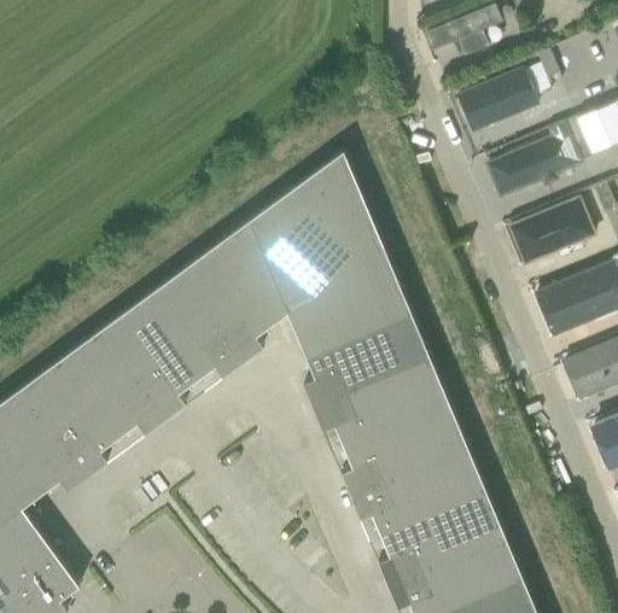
[(530,9),(526,0),(512,0),(518,13),(530,9)]
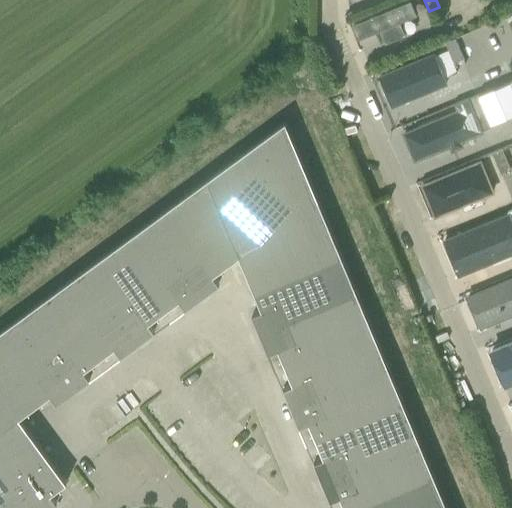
[(345,19),(348,27),(389,11),(386,4),(345,19)]
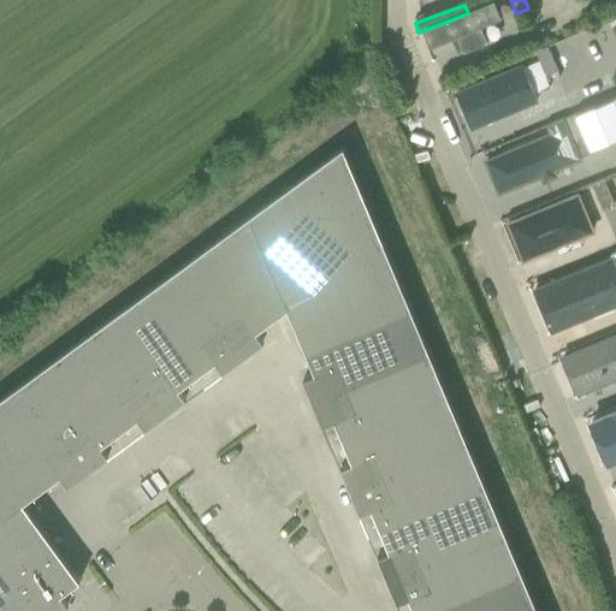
[(492,7),(425,35),(432,53),(457,42),(463,58),(486,48),(480,33),(499,25),(492,7)]
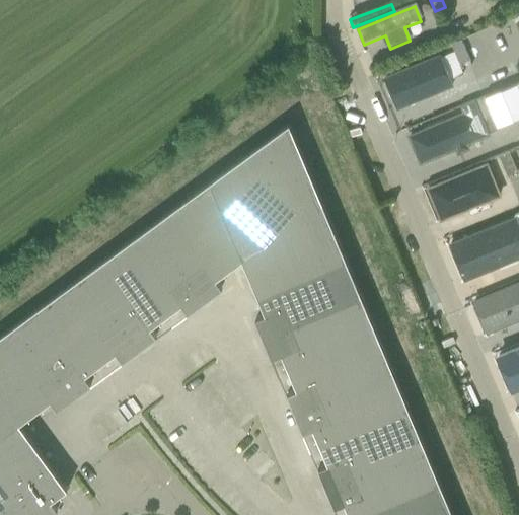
[(469,62),(461,43),(450,48),(459,67),(469,62)]
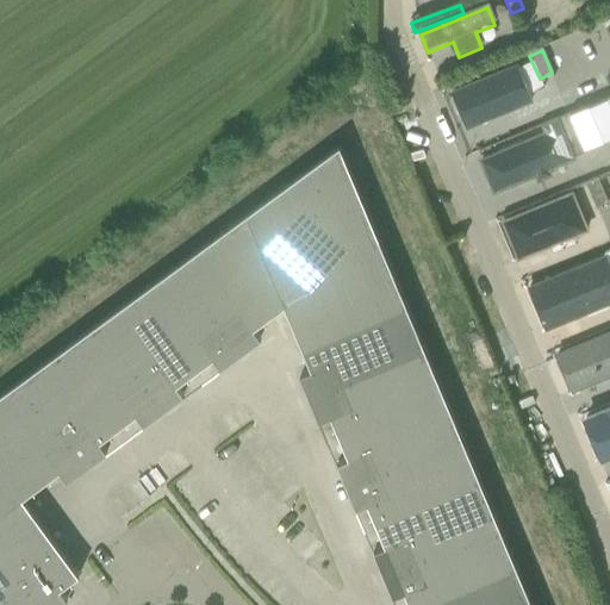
[(516,69),(452,95),(459,113),(478,105),(485,123),(530,104),(516,69)]
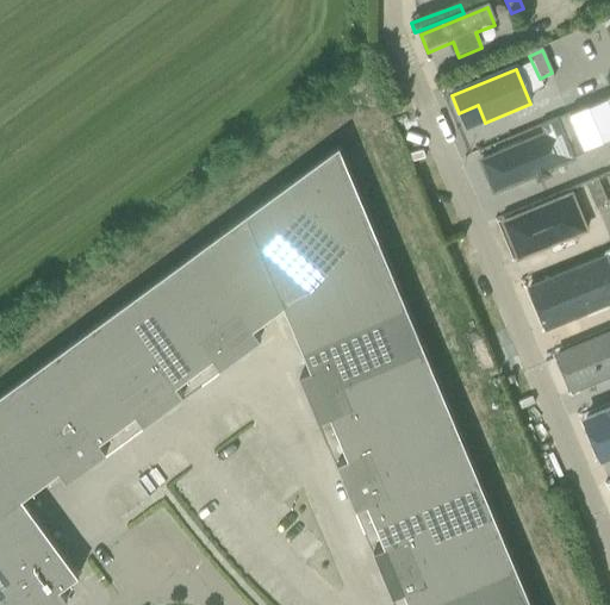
[(547,137),(559,167),(574,161),(587,156),(586,151),(609,141),(609,106),(608,100),(571,116),(543,128),(547,137)]
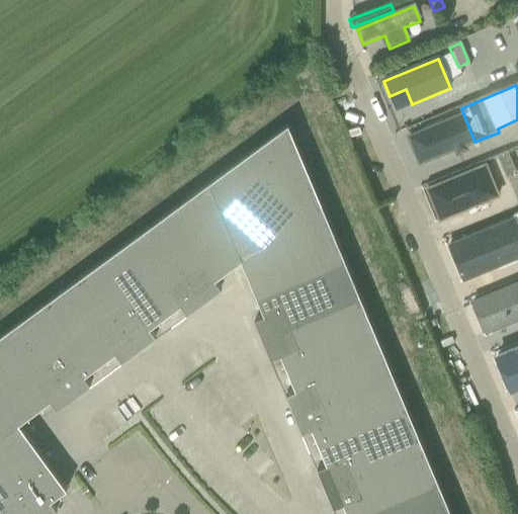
[(475,142),(464,116),(409,140),(419,166),(454,151),(465,147),(476,143),(475,142)]
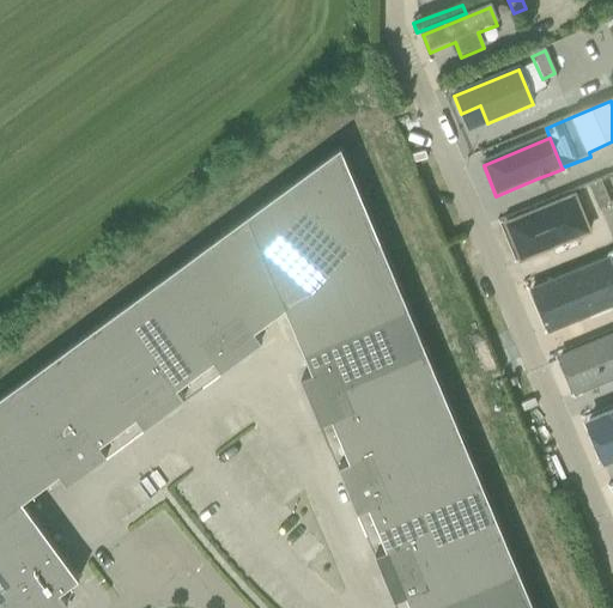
[(340,150),(176,271),(241,359),(261,344),(254,334),(285,311),(340,150)]
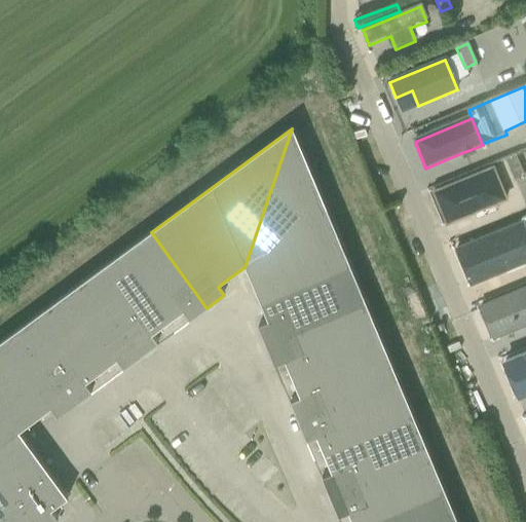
[(350,267),(292,128),(245,267),(260,304),(350,267)]
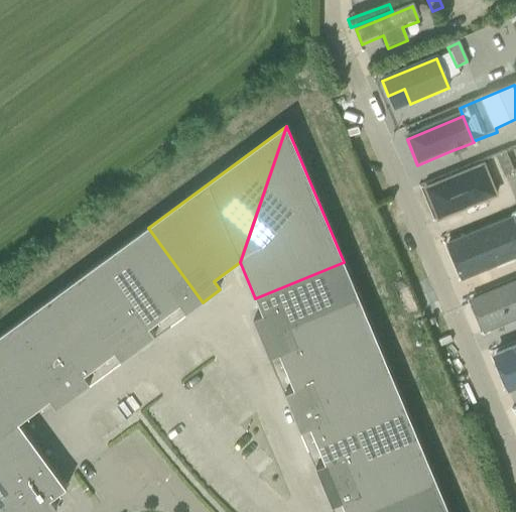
[(503,179),(513,174),(505,154),(494,159),(503,179)]
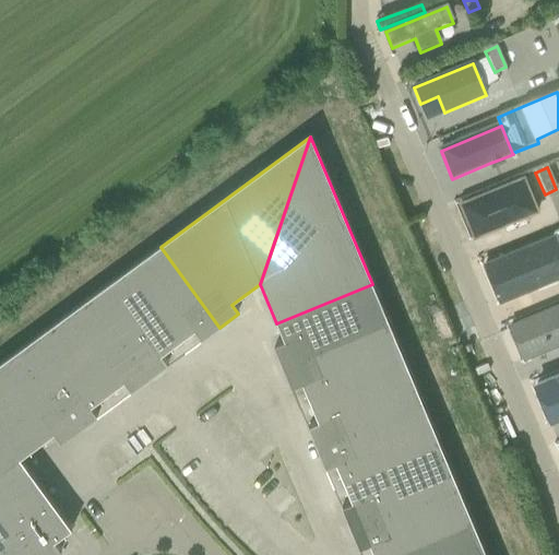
[(523,181),(461,207),(474,240),(537,214),(523,181)]
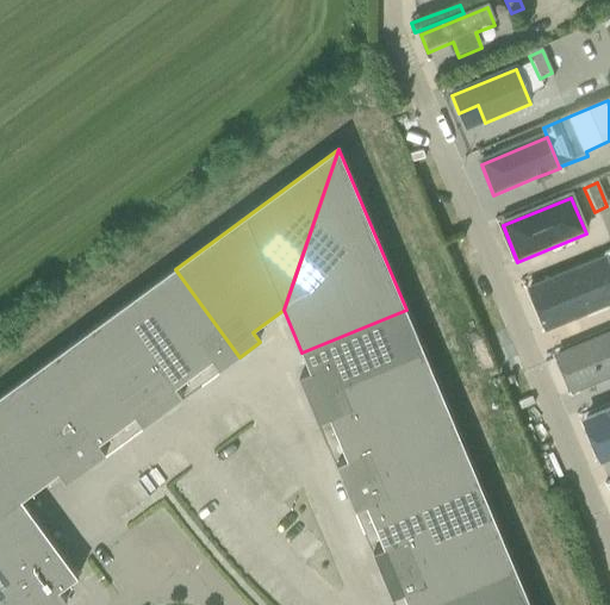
[(546,332),(584,317),(609,305),(609,272),(605,261),(529,292),(546,332)]
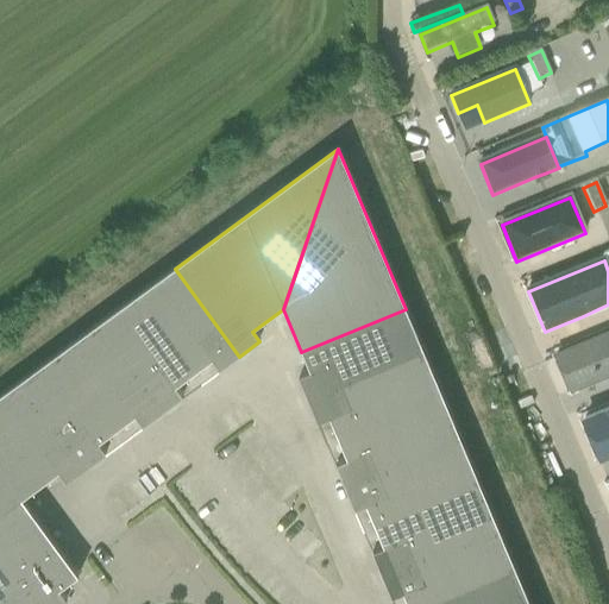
[(175,269),(136,297),(194,375),(212,362),(219,371),(239,357),(175,269)]
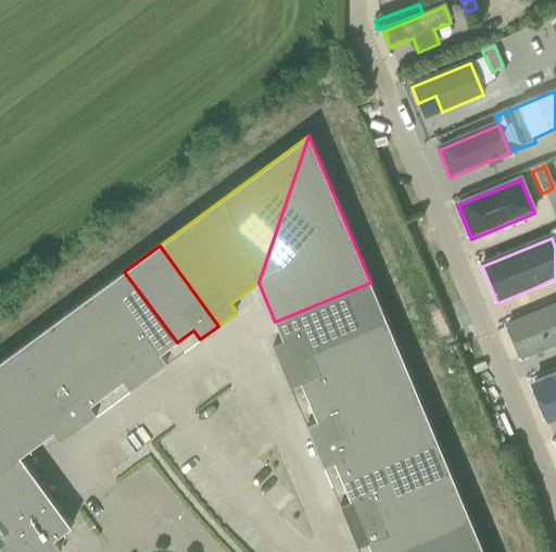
[(124,272),(89,297),(148,377),(166,364),(160,355),(177,342),(124,272)]
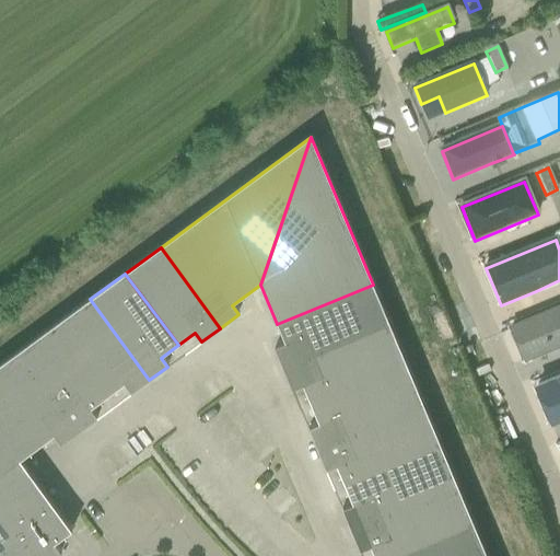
[(373,285),(277,324),(284,344),(275,348),(283,369),(389,324),(373,285)]
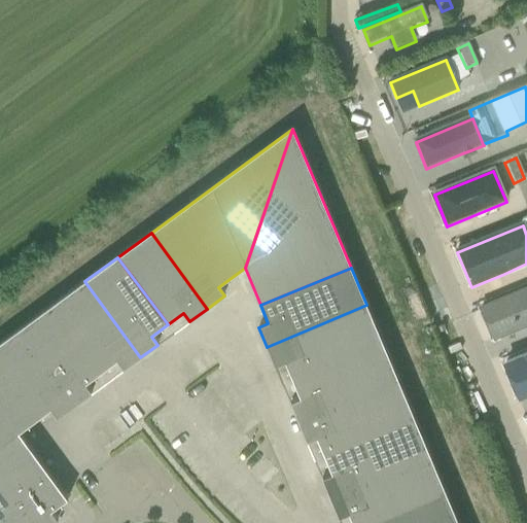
[(140,357),(84,281),(51,306),(101,374),(116,362),(124,371),(140,357)]
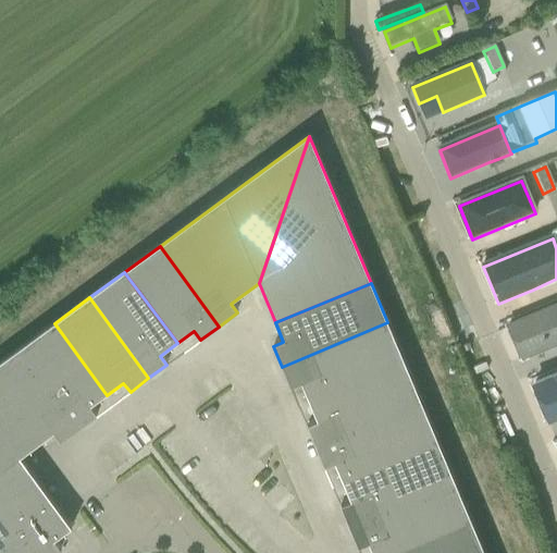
[(522,360),(556,345),(556,307),(508,328),(522,360)]
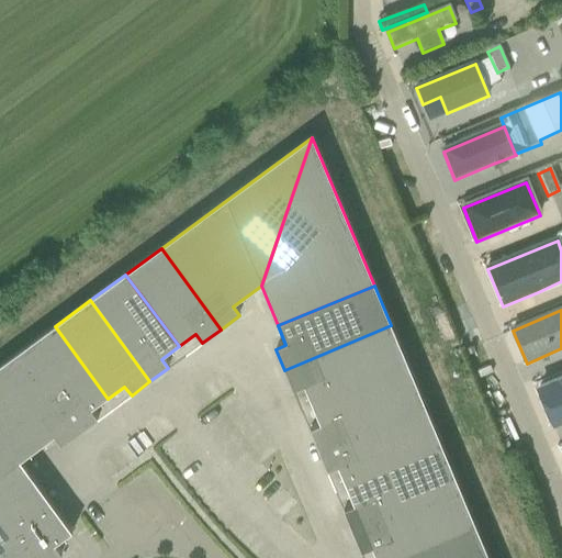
[(391,325),(284,370),(293,392),(304,388),(312,406),(408,366),(391,325)]
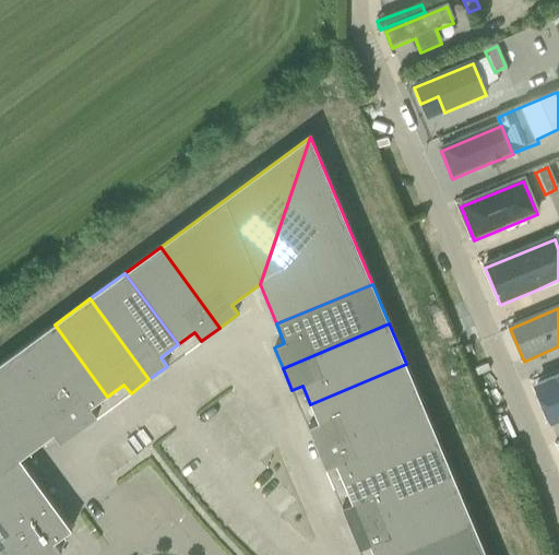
[(107,397),(55,325),(20,351),(79,432),(97,417),(91,409),(107,397)]
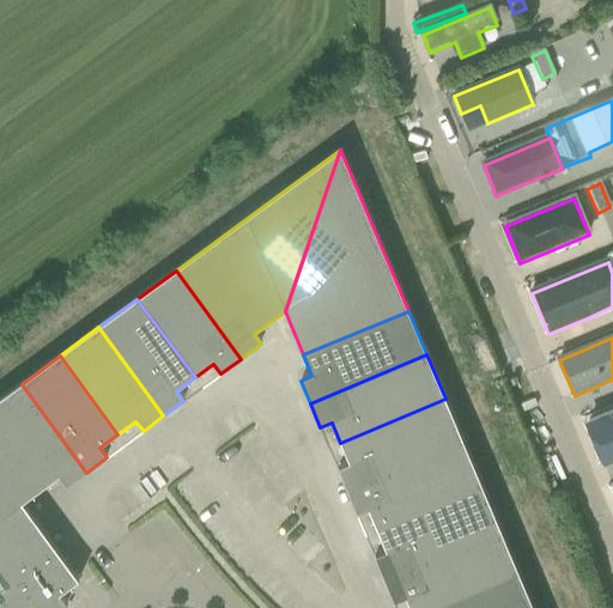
[(86,473),(22,384),(0,399),(0,436),(41,491),(59,478),(66,487),(86,473)]
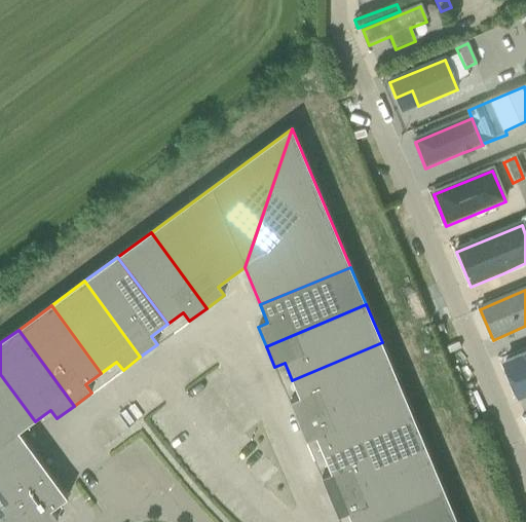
[(382,342),(292,380),(299,399),(290,403),(298,422),(398,380),(382,342)]
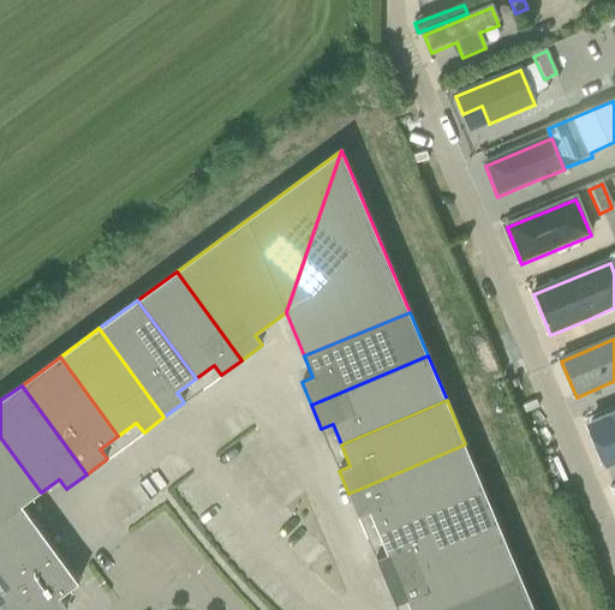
[(607,466),(614,461),(614,414),(590,425),(607,466)]
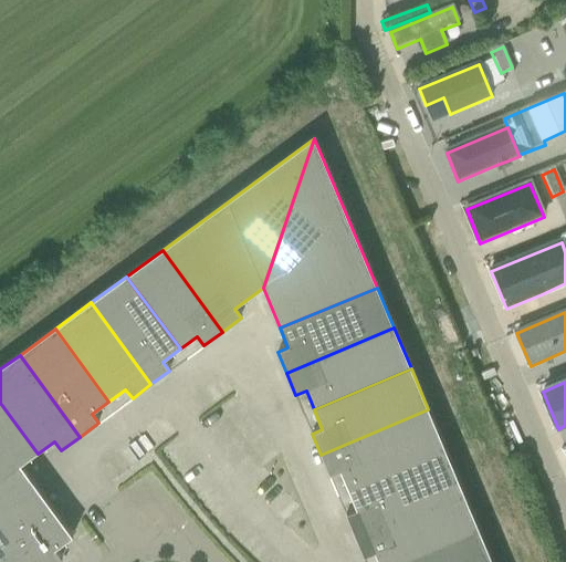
[(38,454),(0,403),(0,481),(20,467),(38,454)]
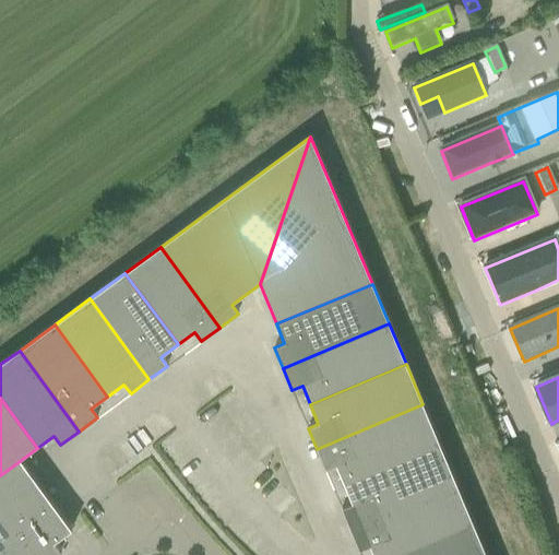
[(423,404),(317,449),(325,470),(336,465),(344,485),(440,445),(423,404)]
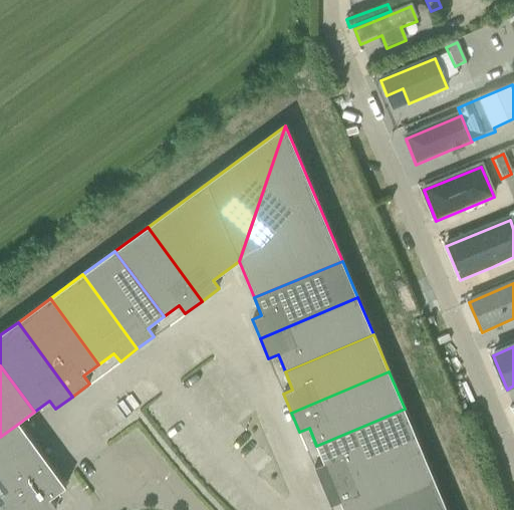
[(405,409),(316,446),(323,463),(314,467),(322,487),(420,446),(405,409)]
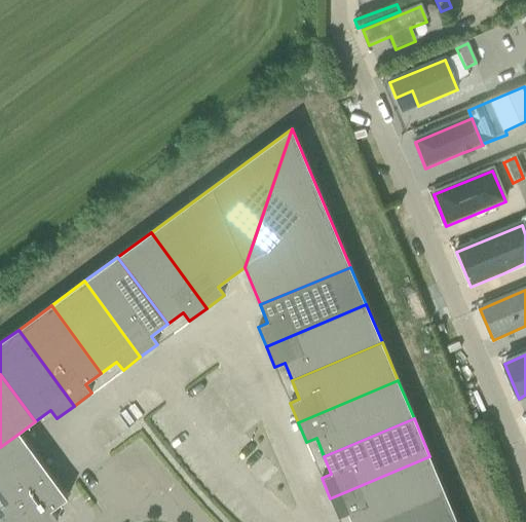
[(19,434),(0,447),(0,478),(32,521),(55,521),(58,520),(51,512),(68,499),(19,434)]
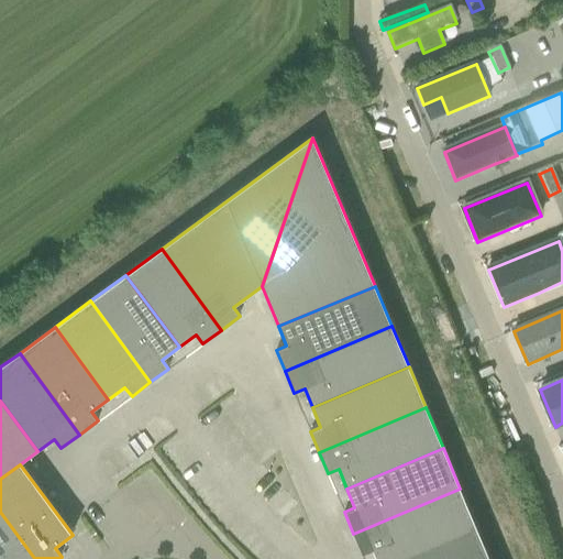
[(406,558),(477,529),(460,489),(353,534),(362,555),(373,550),(376,558),(406,558)]
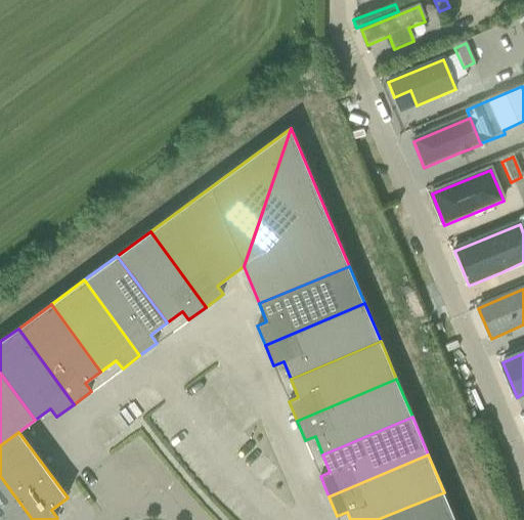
[(32,519),(0,476),(0,519),(32,519)]
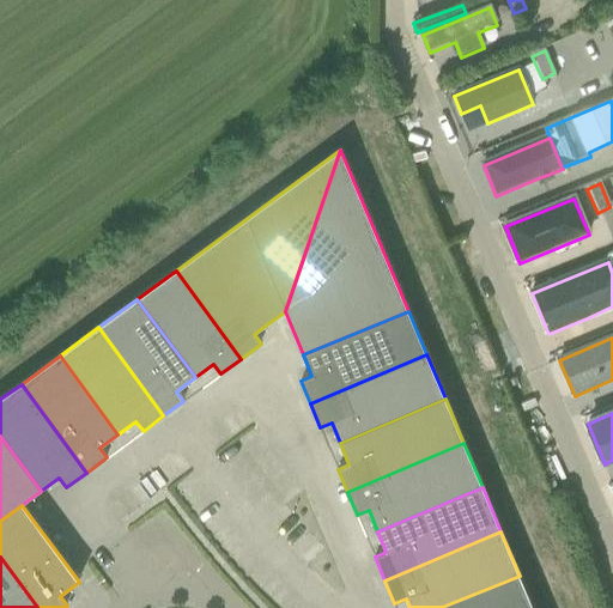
[(532,607),(520,576),(442,607),(532,607)]
